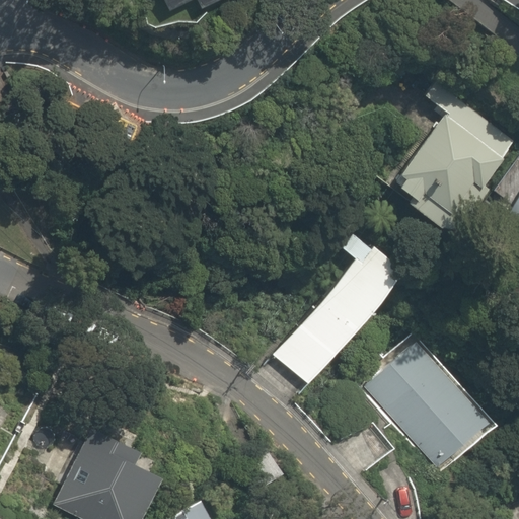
[(164,0),(172,15),(200,4),(205,13),(232,0),(164,0)]
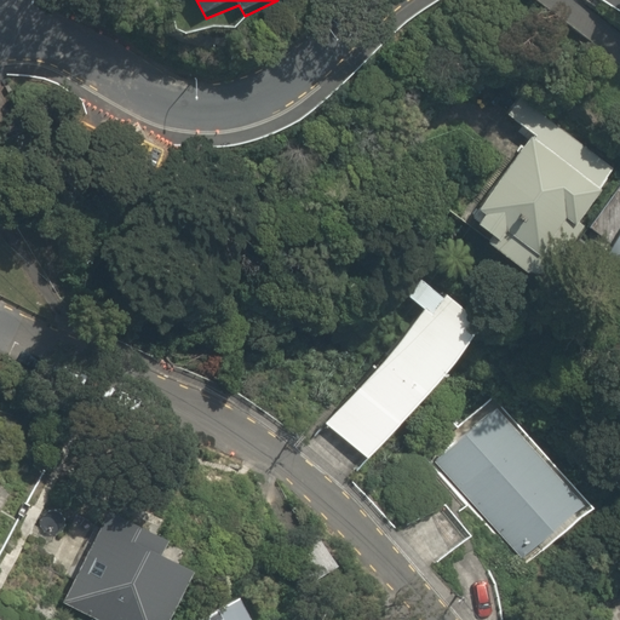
[(570,219),(578,224),(607,181),(538,132),(475,222),(500,240),(495,247),(528,270),(540,252),(545,256),(570,219)]
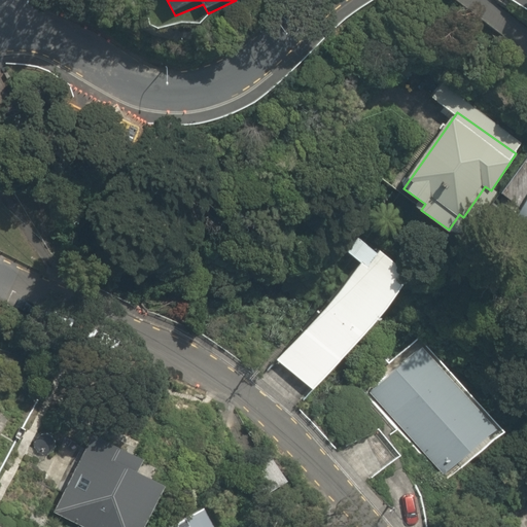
[(526,198),(515,216),(526,223),(526,198)]
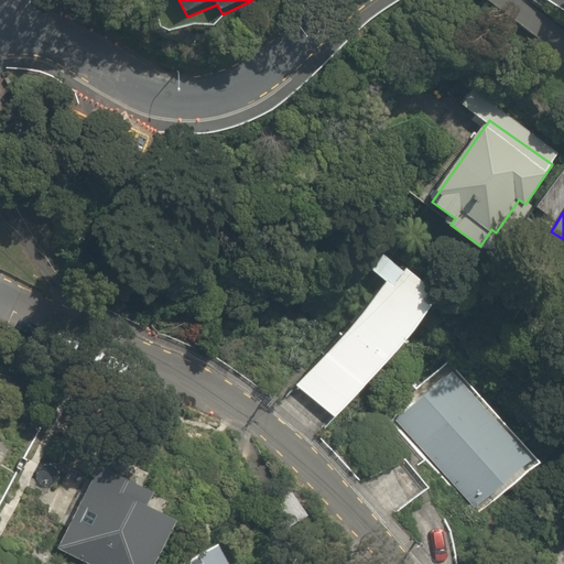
[(381,278),(293,382),(337,419),(442,291),(384,243),(367,266),(381,278)]
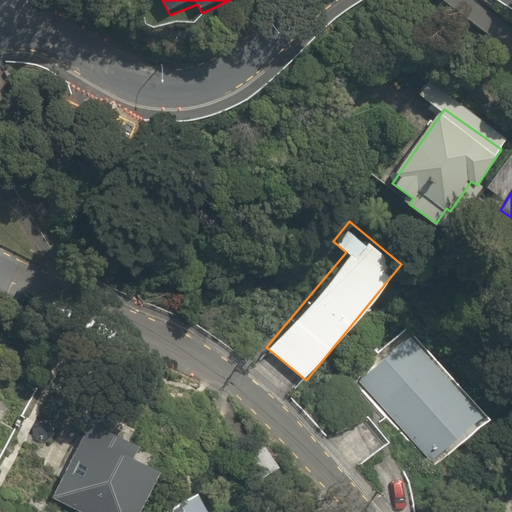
[(486,418),(402,332),(354,378),(437,465),(486,418)]
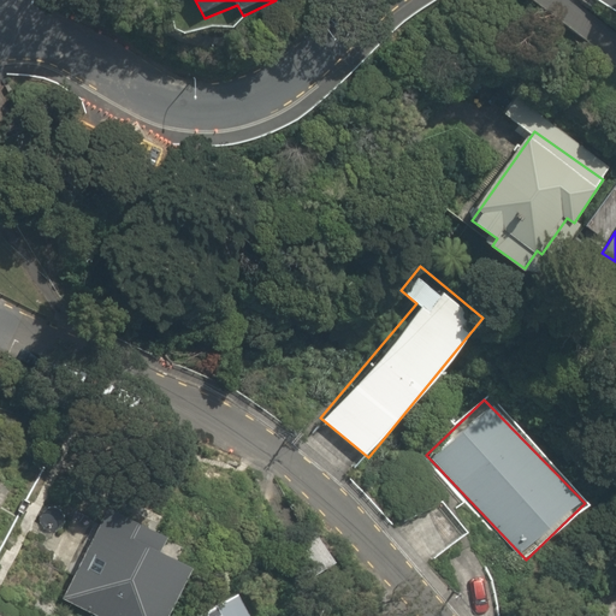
[(138,520),(131,532),(106,517),(63,594),(100,615),(161,615),(190,567),(159,550),(167,537),(138,520)]
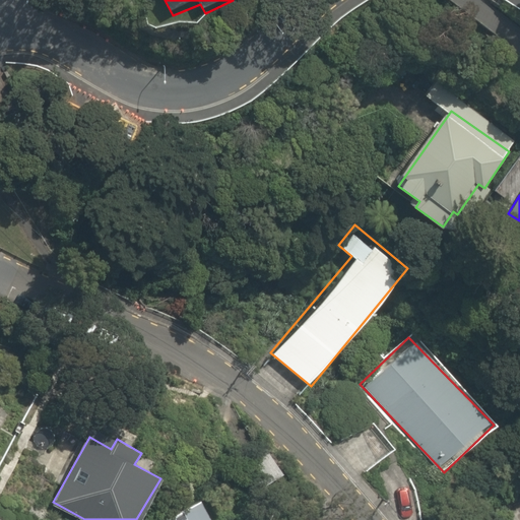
[(217,519),(205,496),(156,519),(217,519)]
